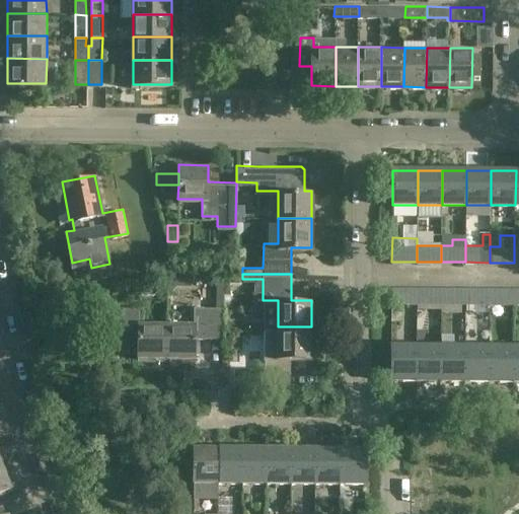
[(417,303),(418,287),(391,287),(391,303),(417,303)]
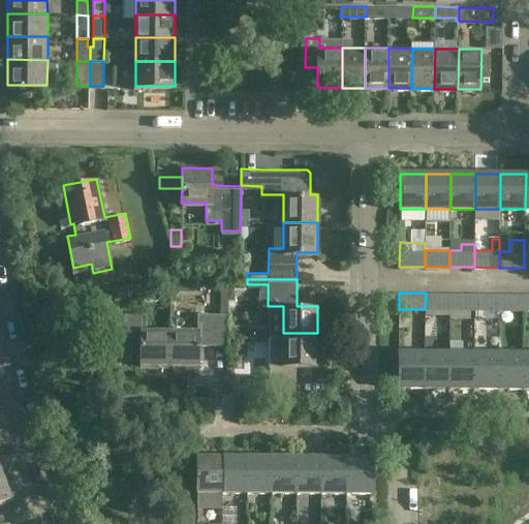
[(426,293),(425,309),(450,309),(450,293),(426,293)]
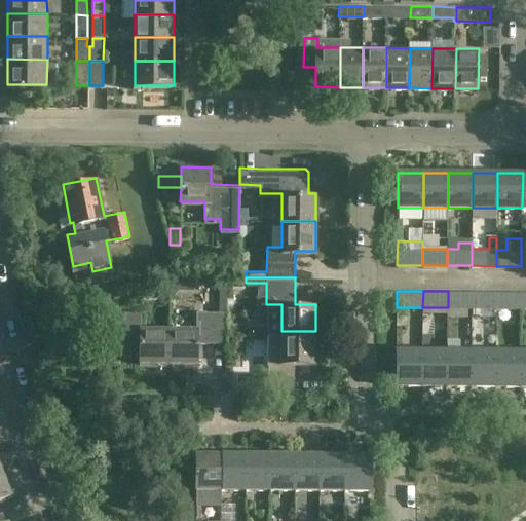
[(448,291),(448,307),(448,314),(470,314),(470,308),(474,308),(474,291),(448,291)]
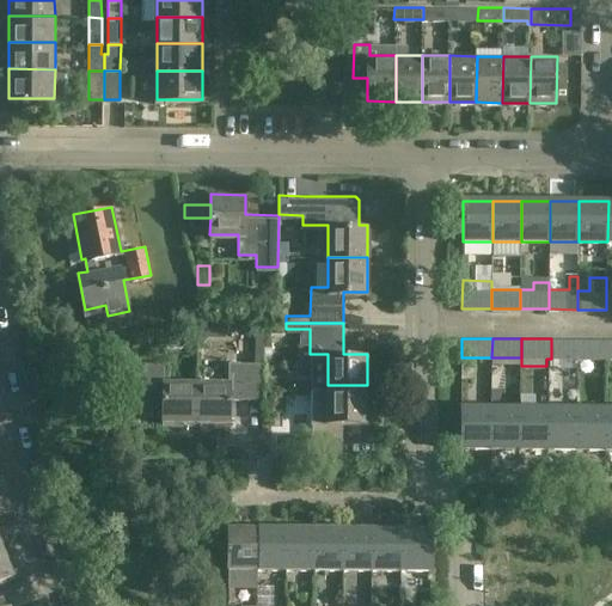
[(551,338),(551,359),(579,359),(579,340),(551,338)]
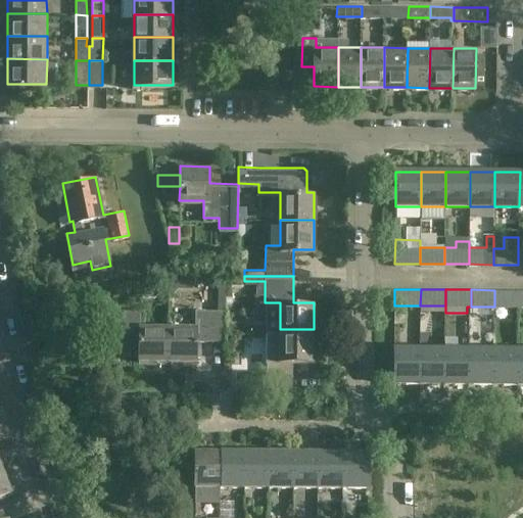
[(519,290),(494,290),(494,307),(519,307),(519,290)]
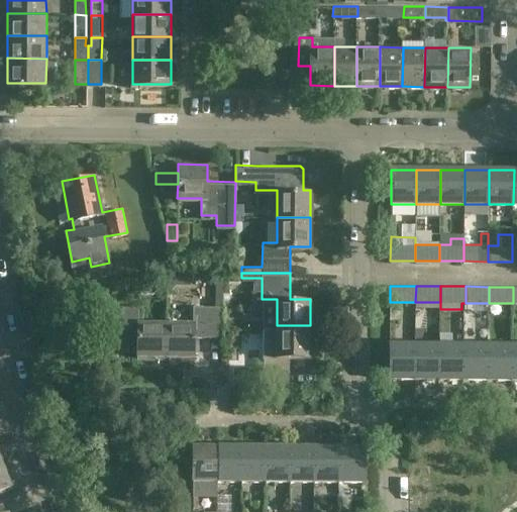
[(167,354),(168,321),(138,321),(138,304),(113,304),(113,333),(137,334),(136,354),(167,354)]
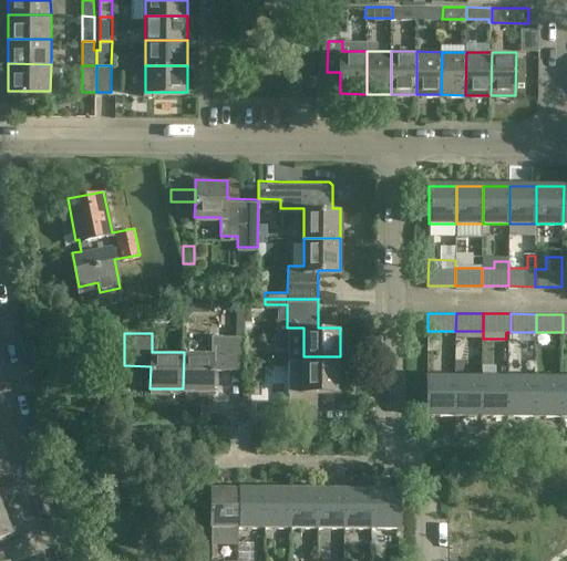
[(184,352),(183,388),(213,390),(213,366),(244,367),(244,334),(212,333),(212,352),(184,352)]
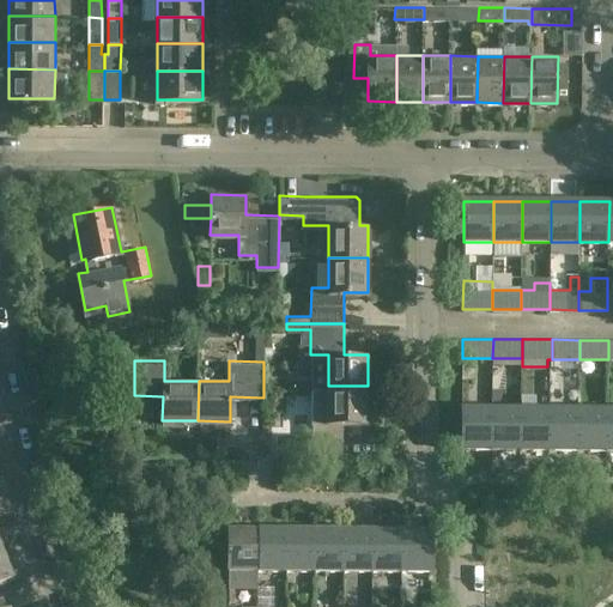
[(368,386),(328,386),(327,419),(313,419),(313,432),(280,431),(280,450),(343,451),(343,422),(368,422),(368,386)]
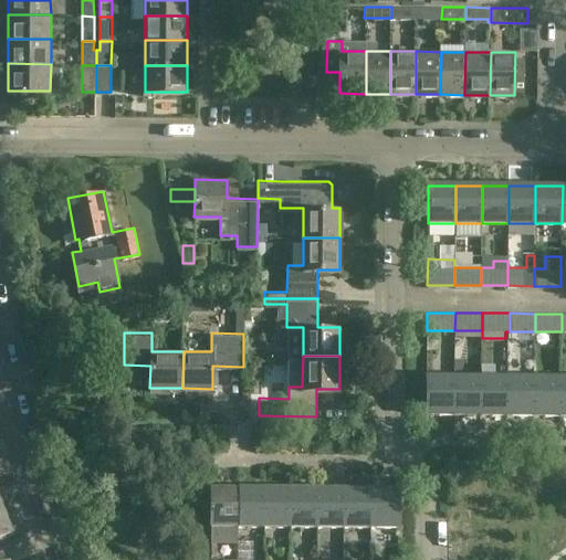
[(282,359),(265,360),(266,389),(283,389),(282,359)]
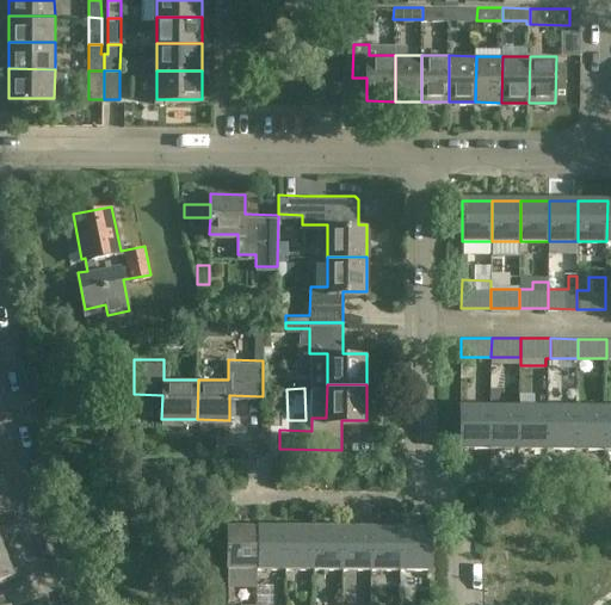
[(489,450),(491,408),(461,408),(460,450),(489,450)]
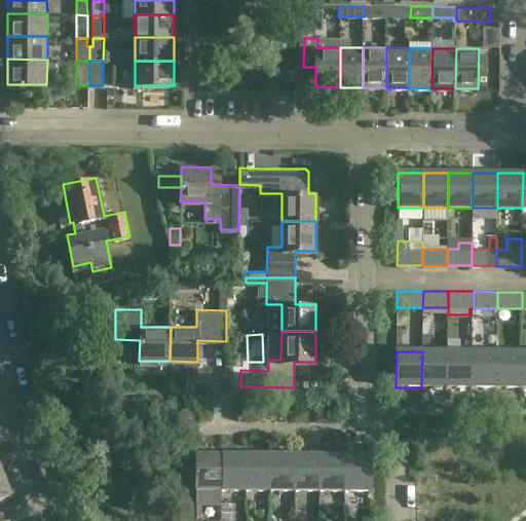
[(447,351),(422,351),(421,387),(447,387),(447,351)]
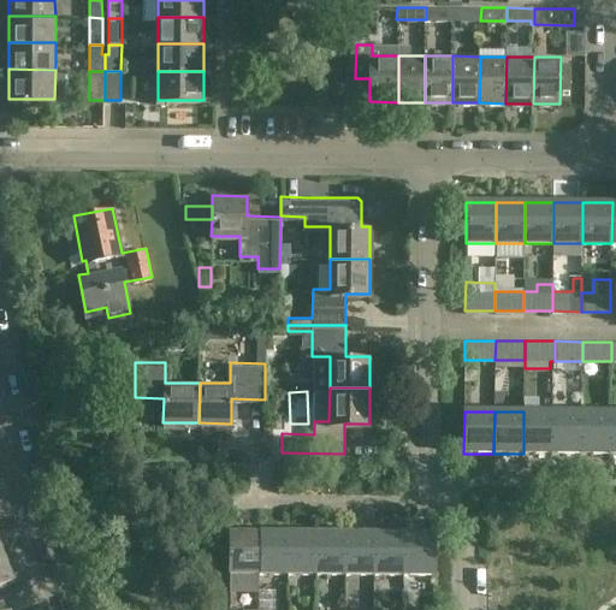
[(523,412),(523,454),(552,454),(554,412),(523,412)]
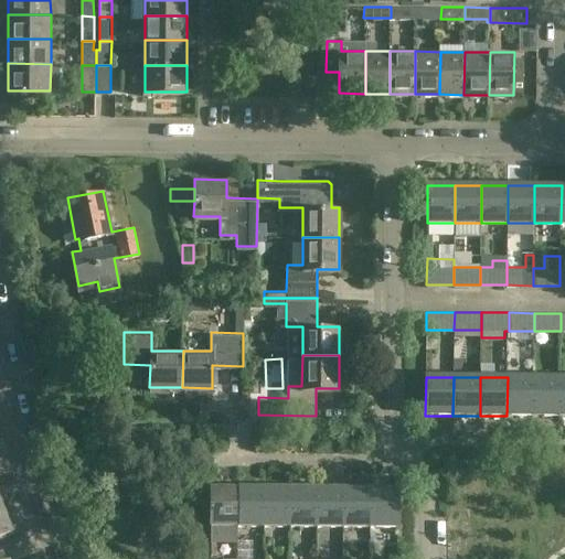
[(508,377),(507,416),(532,416),(533,377),(508,377)]
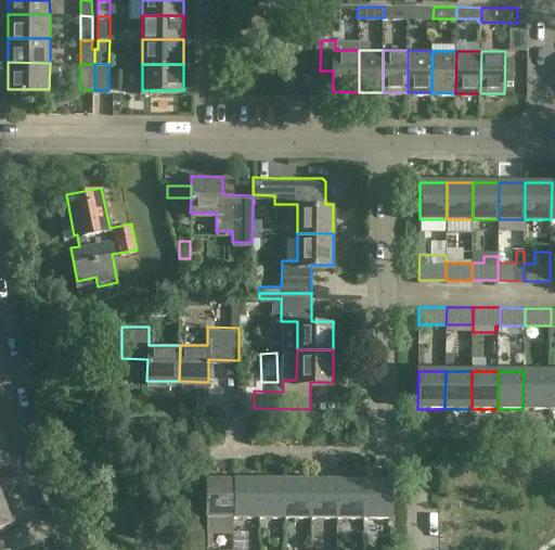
[(524,371),(523,409),(550,409),(550,371),(524,371)]
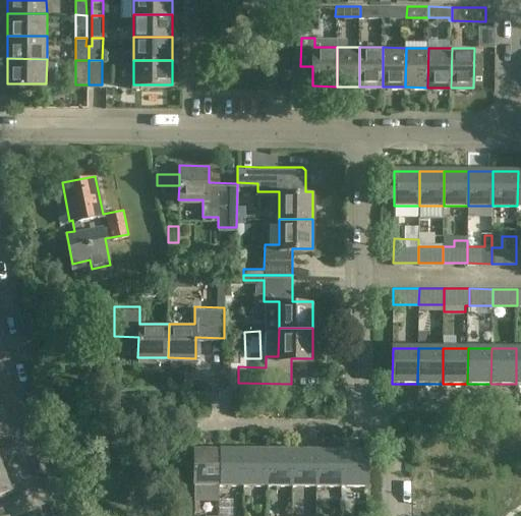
[(219,484),(219,449),(194,449),(193,484),(219,484)]
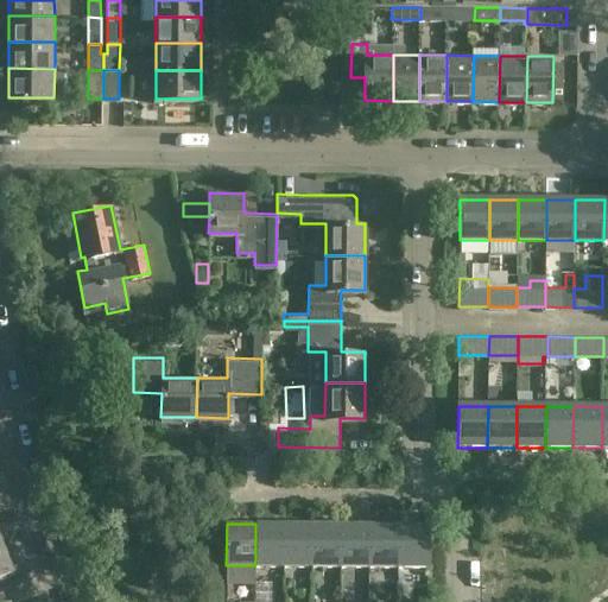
[(255,524),(255,565),(284,566),(284,524),(255,524)]
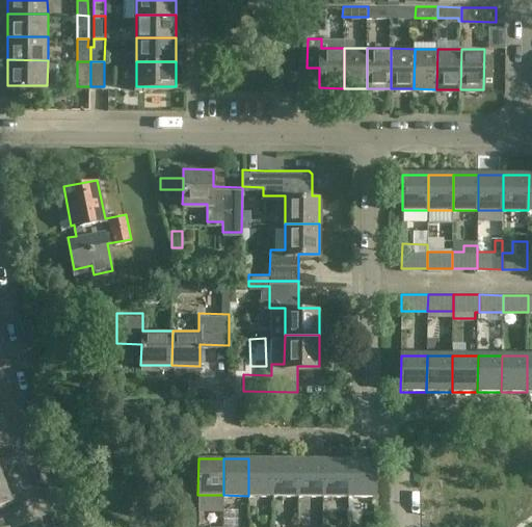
[(274,459),(248,458),(248,496),(273,496),(274,459)]
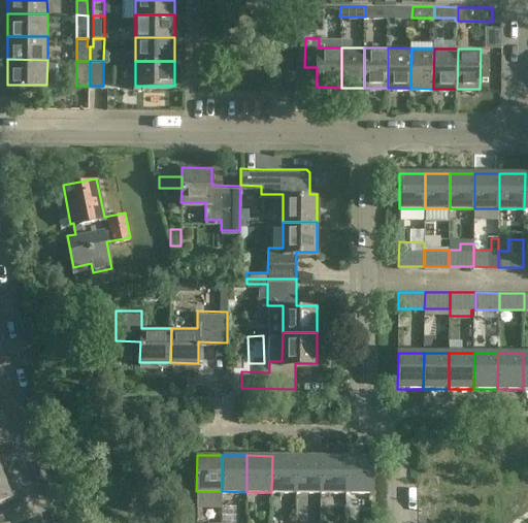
[(297,456),(272,456),(271,492),(296,492),(297,456)]
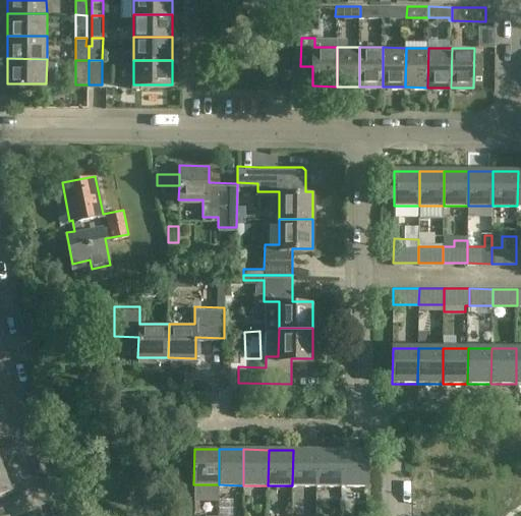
[(293,450),(292,485),(316,486),(317,450),(293,450)]
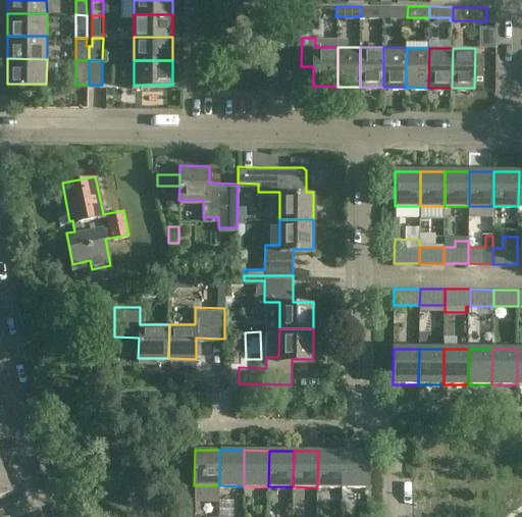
[(318,451),(317,487),(343,487),(343,452),(318,451)]
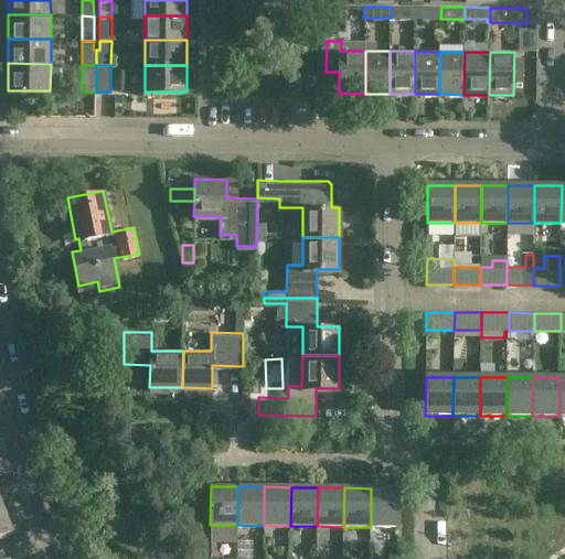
[(398,488),(371,488),(371,527),(398,527),(398,488)]
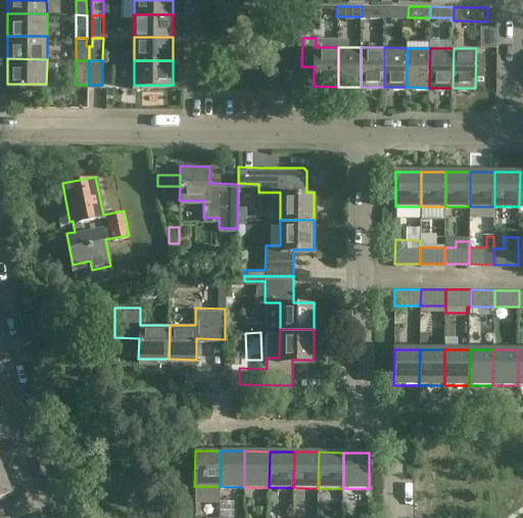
[(0,496),(12,491),(8,481),(9,480),(5,469),(3,469),(2,465),(0,465),(0,496)]
